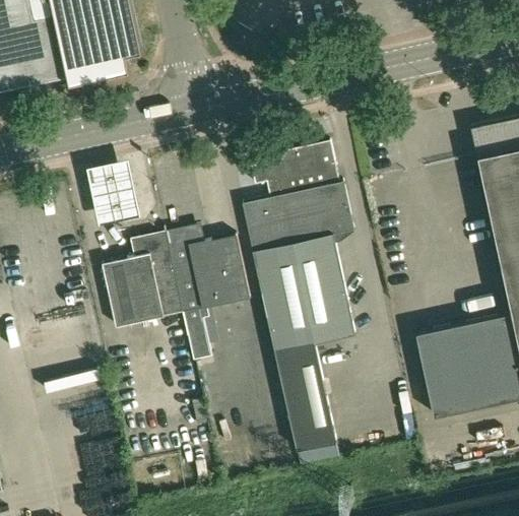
[(0,89),(11,87),(22,84),(67,75),(68,82),(128,69),(125,54),(141,50),(130,0),(0,0),(0,89)]
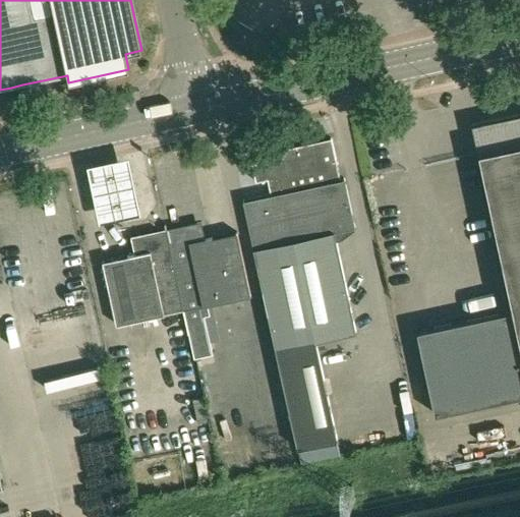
[(519,117),(471,128),(477,156),(478,159),(479,158),(483,178),(514,314),(418,336),(437,419),(519,401),(519,117)]
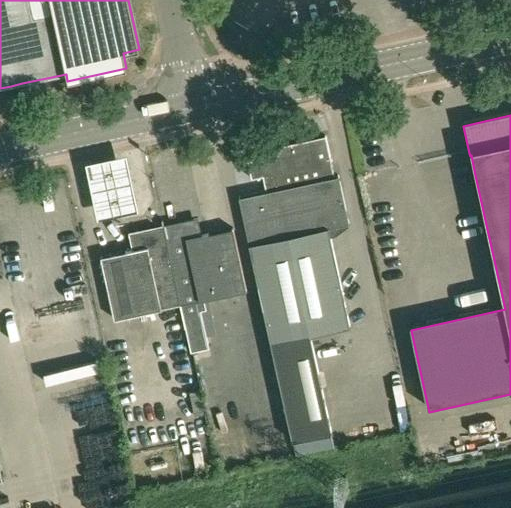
[(239,200),(238,200),(242,220),(290,441),(329,432),(309,338),(348,329),(330,239),(334,239),(348,227),(338,180),(334,180),(325,139),(323,140),(324,142),(289,149),(291,156),(271,160),(271,161),(249,166),(252,181),(250,181),(250,182),(262,180),(265,195),(239,201),(239,200)]
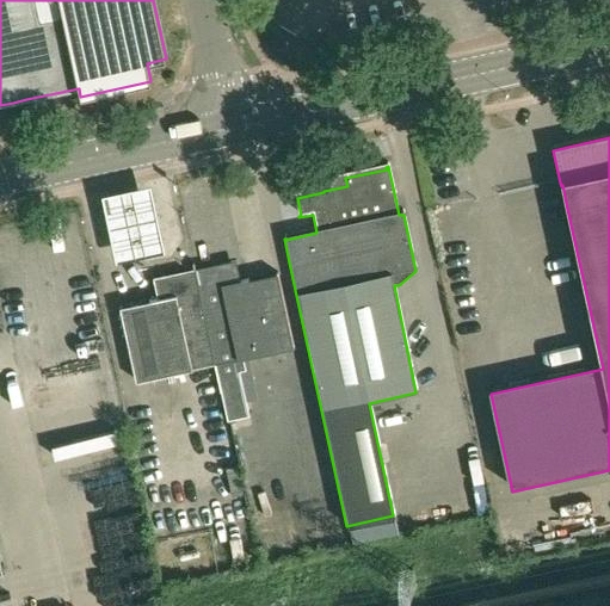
[(119,310),(119,311),(135,385),(159,379),(215,368),(196,277),(193,266),(192,266),(193,277),(158,284),(161,302),(119,310)]
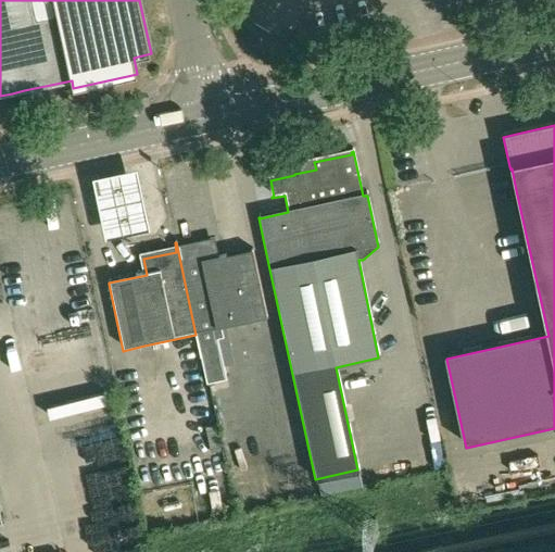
[(211,245),(198,248),(178,252),(196,335),(201,360),(204,378),(206,386),(209,386),(211,394),(228,390),(224,368),(235,366),(226,328),(267,320),(252,252),(214,260),(211,245)]
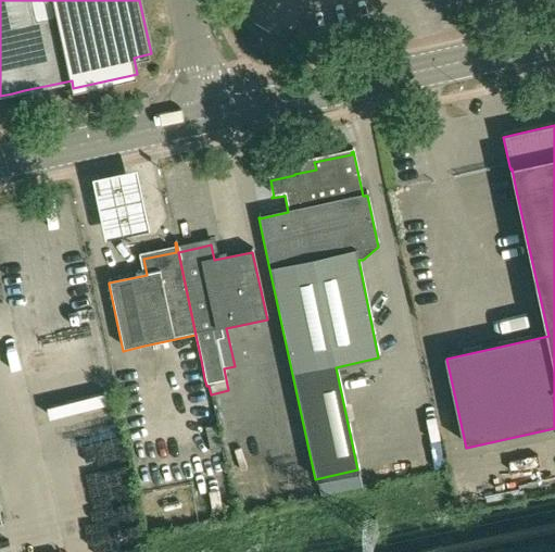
[(287,417),(216,433),(232,506),(302,491),(287,417)]
